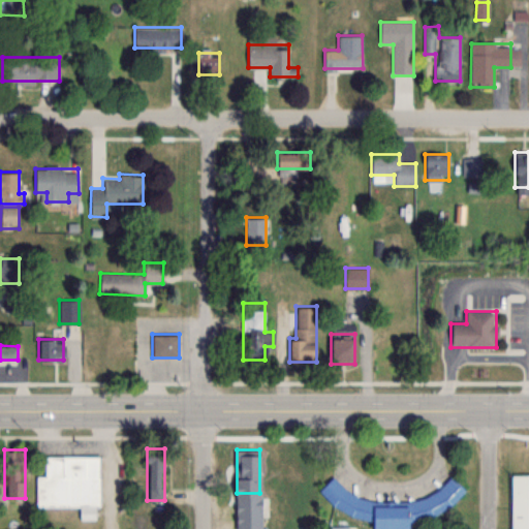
[(98,455),(44,456),(45,478),(37,478),(37,506),(99,505),(98,455)]
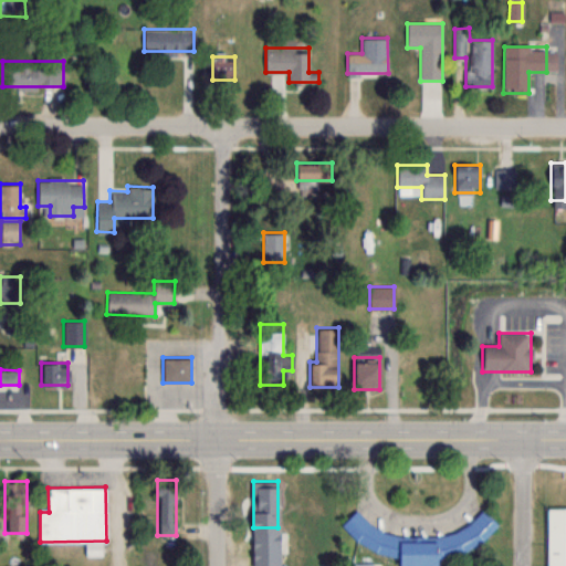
[(565,565),(565,507),(547,509),(546,565),(565,565)]
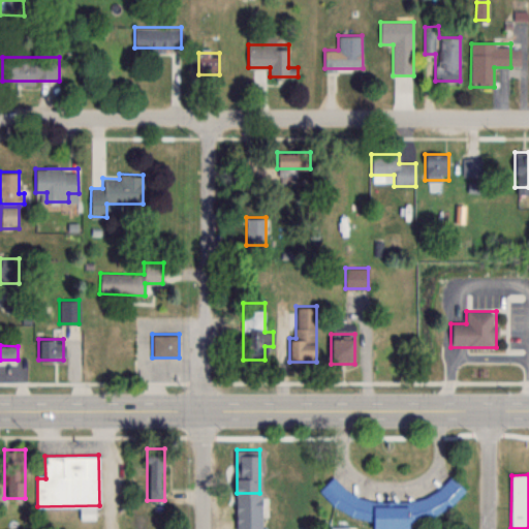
[(409,528),(410,520),(434,520),(464,491),(455,479),(427,505),(354,505),(330,479),(319,489),(346,518),(372,518),(371,528),(409,528)]
